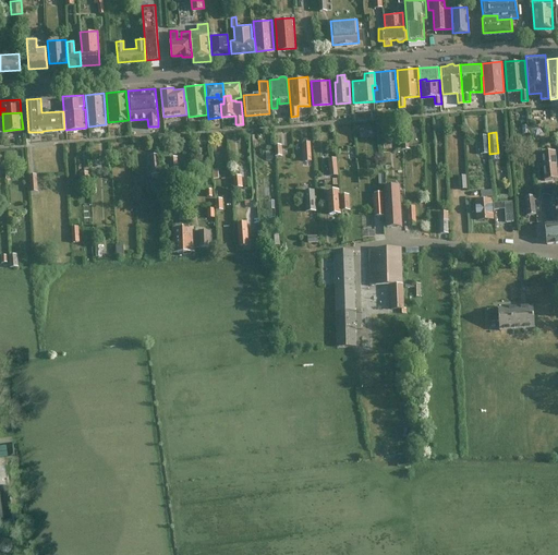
[(541,149),(544,178),(557,177),(554,148),(541,149)]
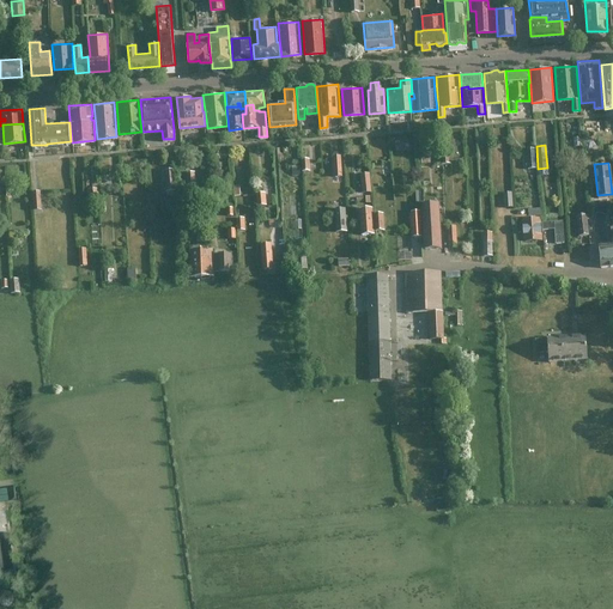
[(165,189),(176,188),(174,168),(164,169),(165,189)]
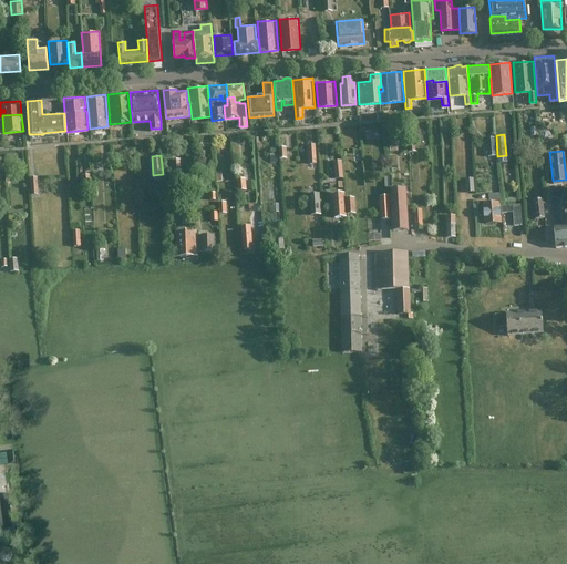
[(341,160),(332,161),(334,177),(343,176),(341,160)]
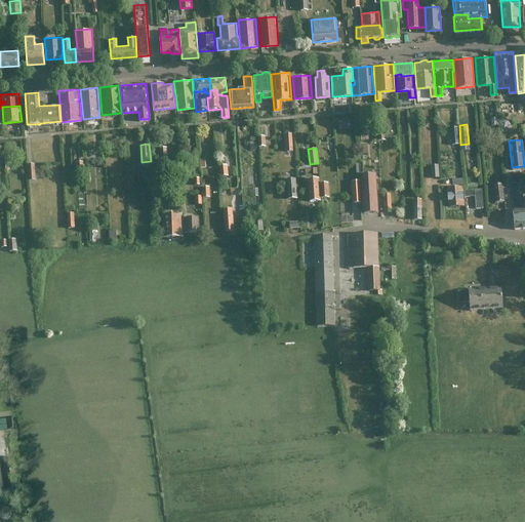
[(198,166),(197,154),(190,155),(190,166),(198,166)]
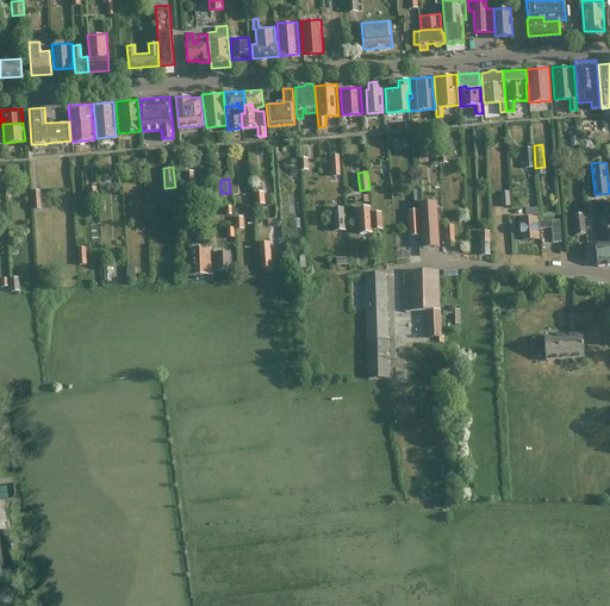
[(92,187),(87,187),(88,198),(98,198),(97,187),(92,187)]
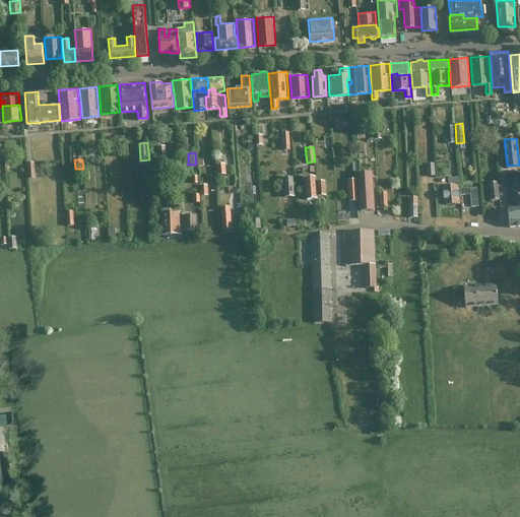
[(224,162),(216,163),(217,177),(223,177),(223,173),(225,173),(224,162)]
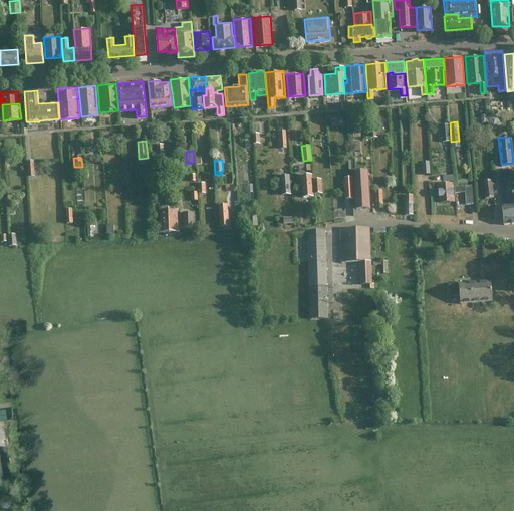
[(430,172),(429,160),(422,160),(422,173),(430,172)]
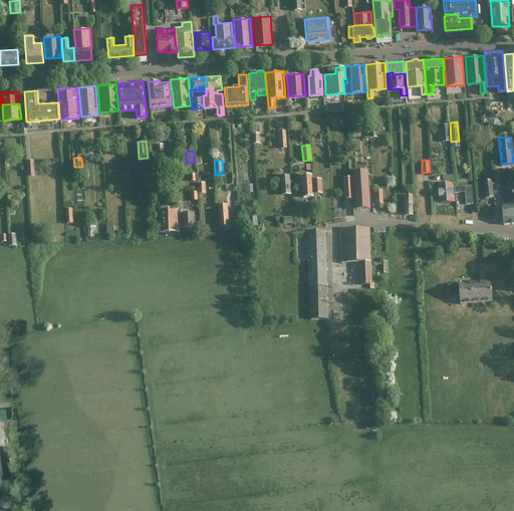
[(301,164),(302,173),(314,171),(312,162),(301,164)]
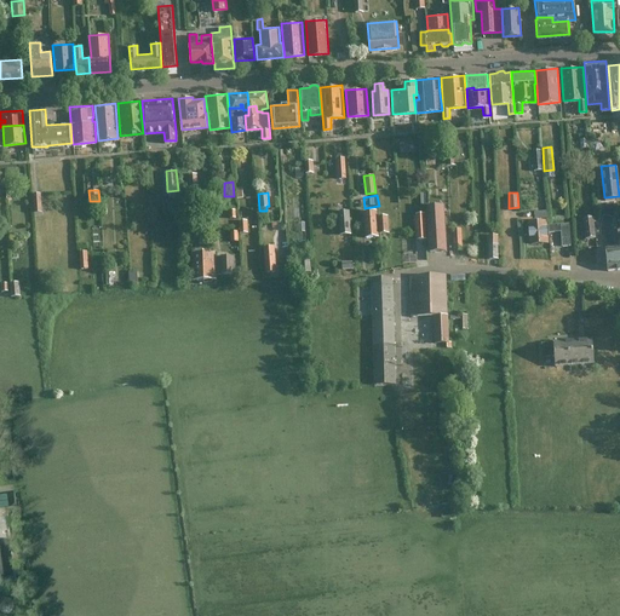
[(613,212),(616,201),(608,199),(606,211),(613,212)]
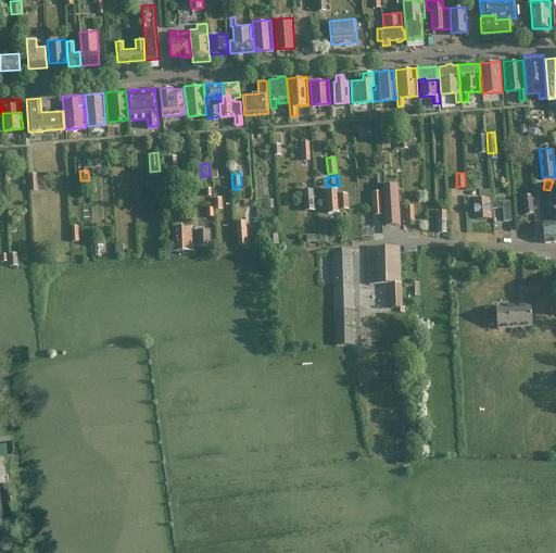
[(396,183),(383,184),(386,224),(399,224),(396,183)]
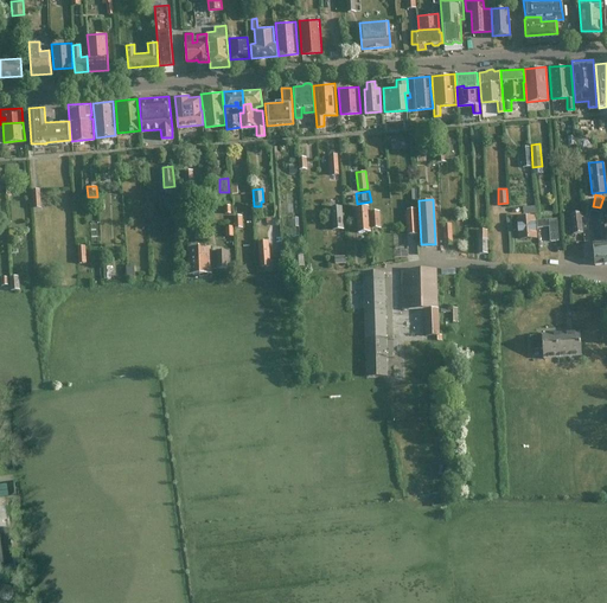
[(342,204),(332,205),(333,213),(333,223),(333,226),(338,226),(343,226),(342,212),(342,204)]
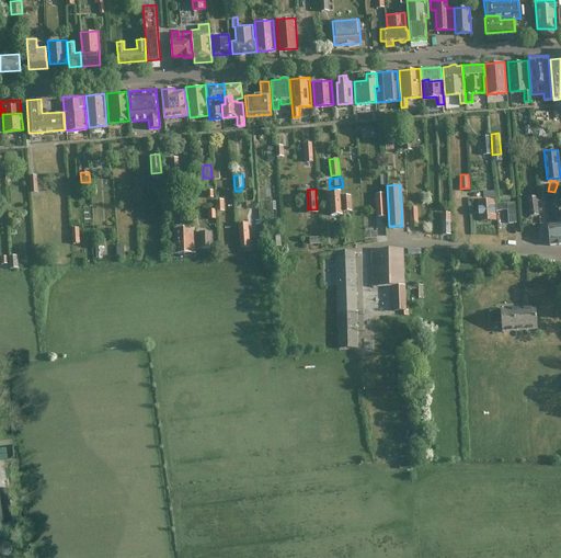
[(340,190),(329,190),(331,213),(341,213),(340,190)]
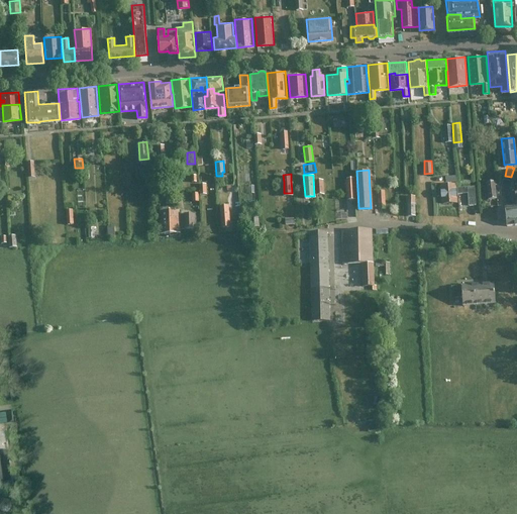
[(353,176),(346,177),(348,197),(355,197),(353,176)]
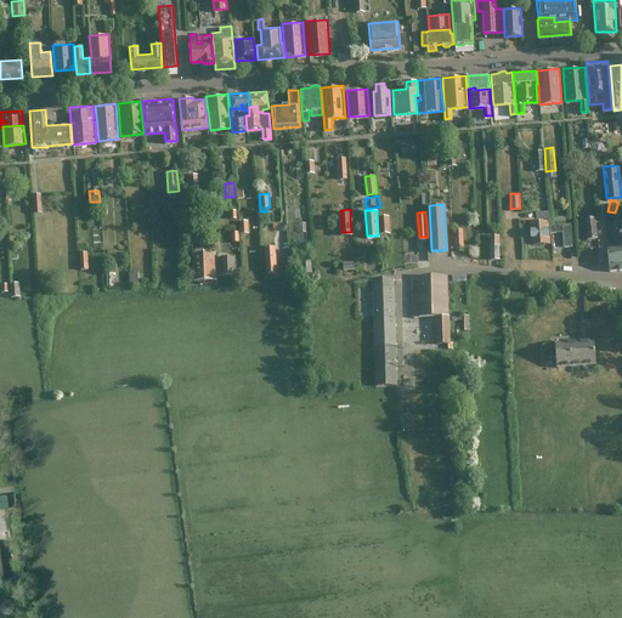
[(390,232),(389,214),(378,215),(380,232),(390,232)]
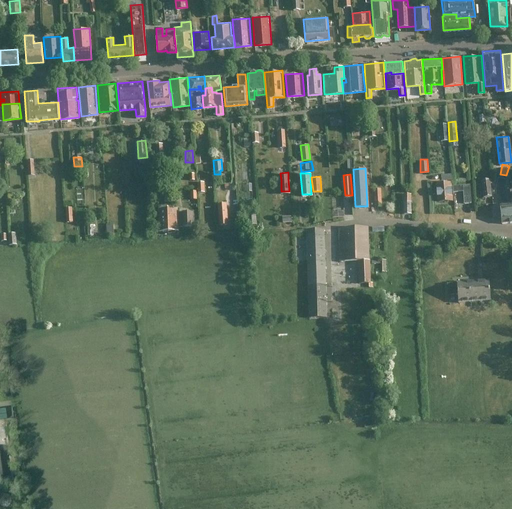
[(490,177),(482,178),(483,196),(491,195),(490,177)]
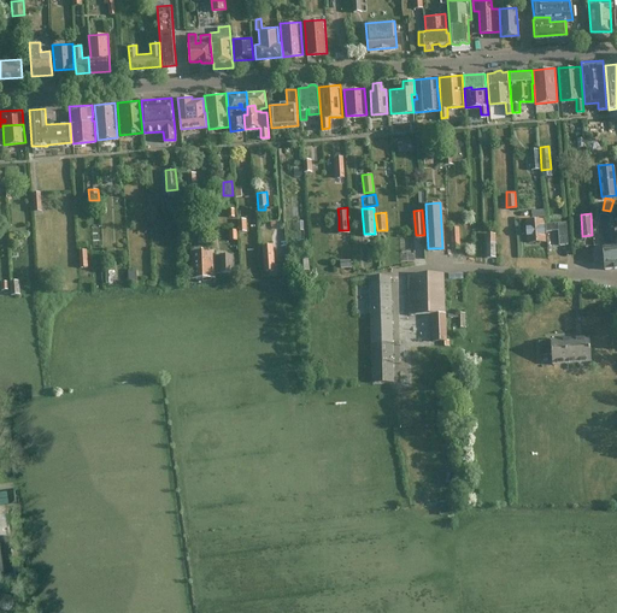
[(527,234),(528,240),(539,239),(539,235),(544,234),(542,218),(526,219),(527,225),(526,225),(527,235),(527,234)]
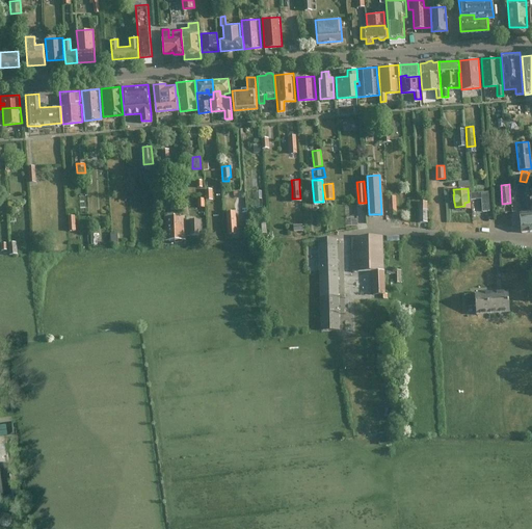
[(482,210),(489,209),(487,190),(470,191),(471,197),(481,196),(482,210)]
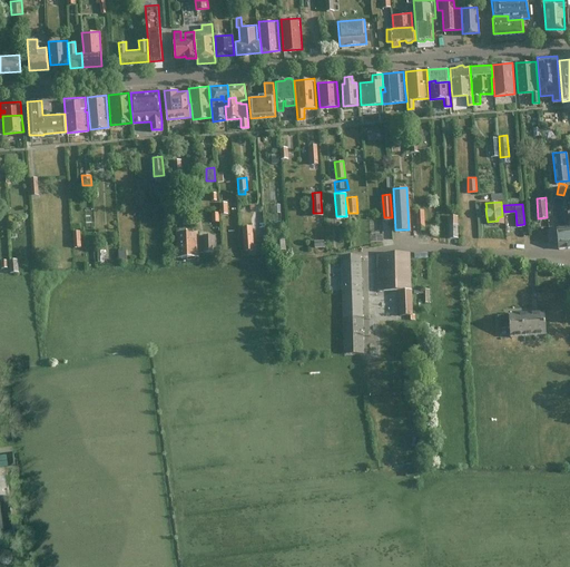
[(254,248),(252,225),(241,225),(243,250),(254,248)]
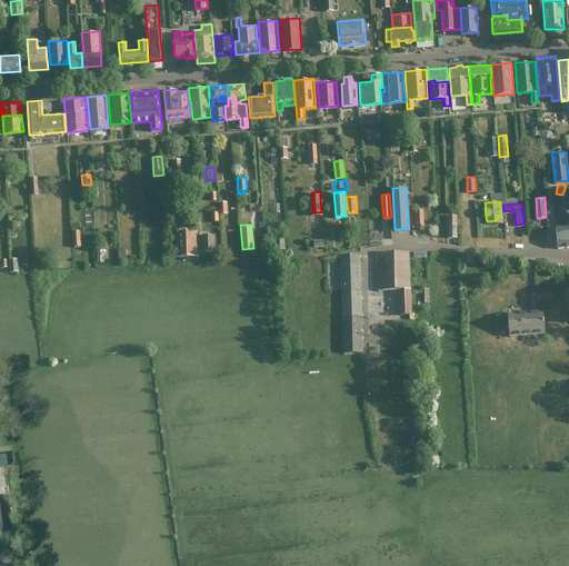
[(568,225),(556,227),(558,247),(568,245),(568,225)]
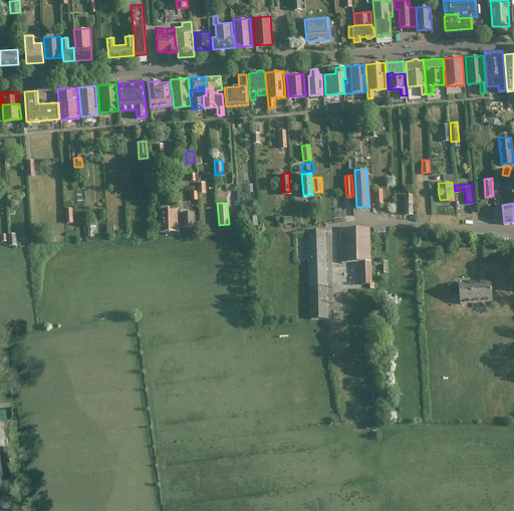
[(160,208),(161,231),(180,230),(179,207),(160,208)]
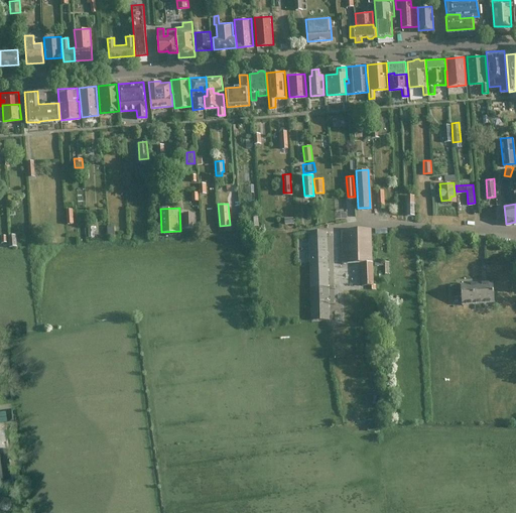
[(249,225),(258,224),(257,211),(248,212),(249,225)]
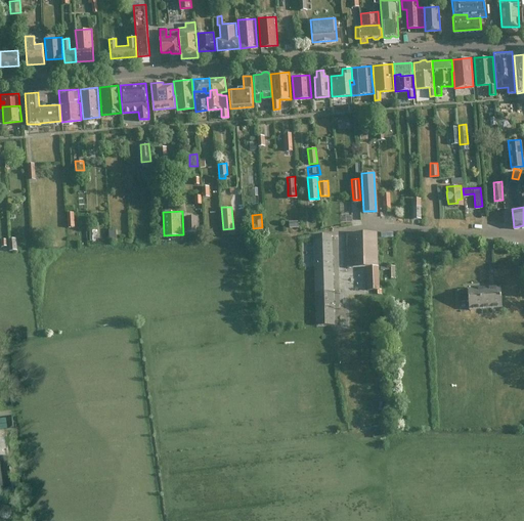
[(183,216),(184,230),(199,229),(198,215),(183,216)]
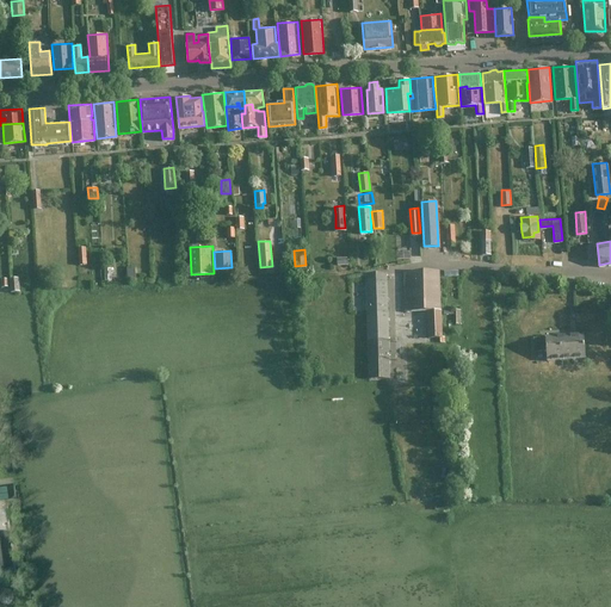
[(403,270),(406,310),(427,309),(429,335),(439,335),(442,335),(439,268),(403,270)]
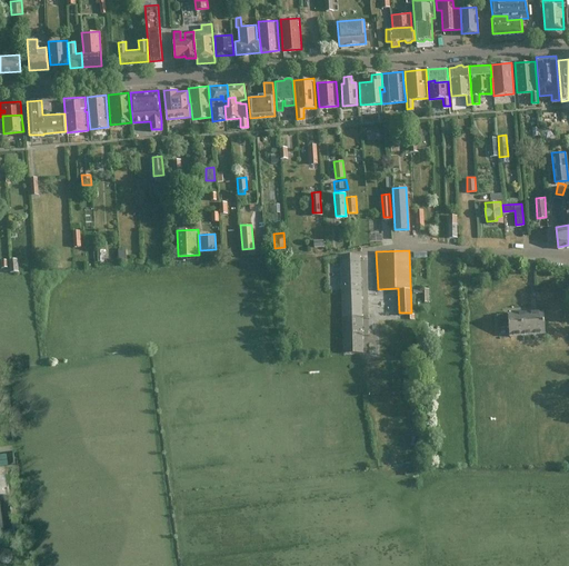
[(359,254),(340,254),(340,259),(342,331),(343,349),(343,351),(362,351),(362,348),(362,330),(359,254)]
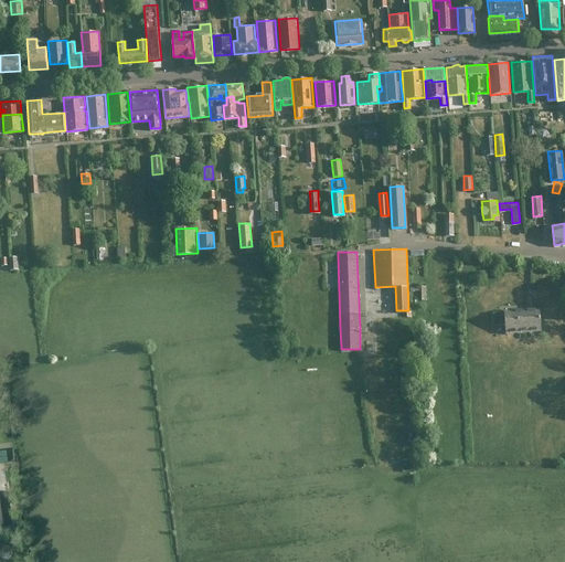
[(18,268),(17,255),(8,256),(9,269),(18,268)]
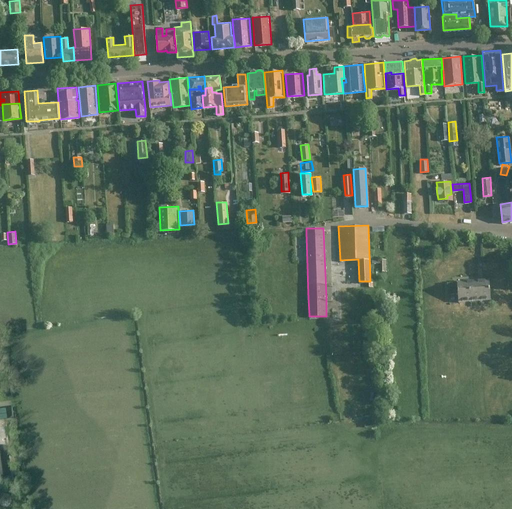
[(458,301),(474,300),(482,299),(490,298),(489,279),(482,279),(480,279),(473,280),(447,282),(448,293),(457,292),(458,301)]
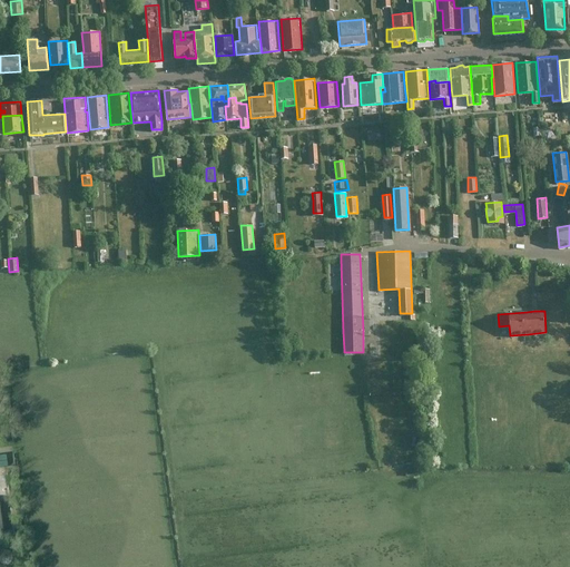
[(420,460),(408,461),(409,472),(421,471),(420,460)]
